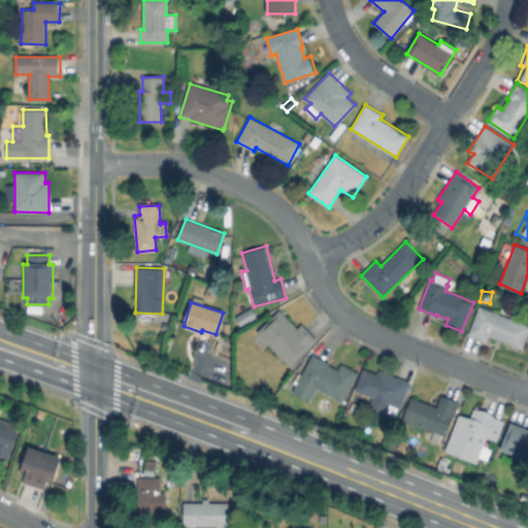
[(527,324),(527,334),(523,349),(489,335),(487,341),(468,334),(480,305),(527,324)]
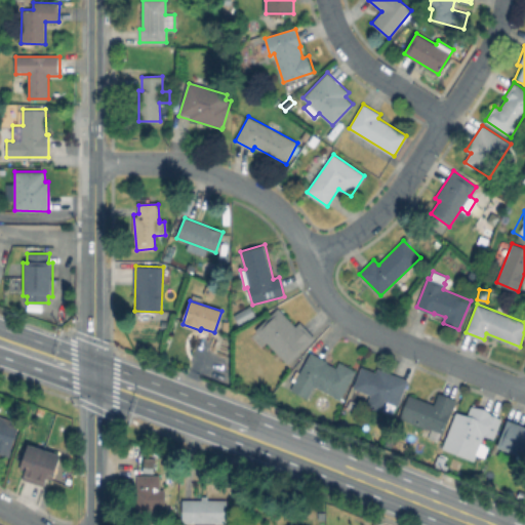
[(256,316),(239,325),(234,315),(251,306),(256,316)]
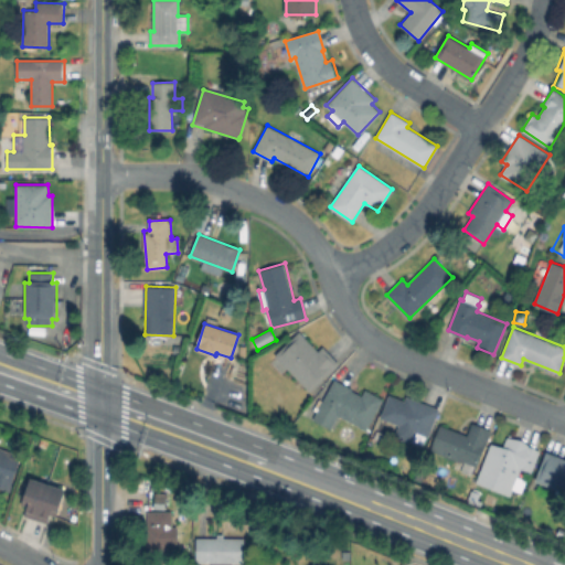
[(300,331),(318,351),(323,347),(340,363),(310,391),(276,354),(300,331)]
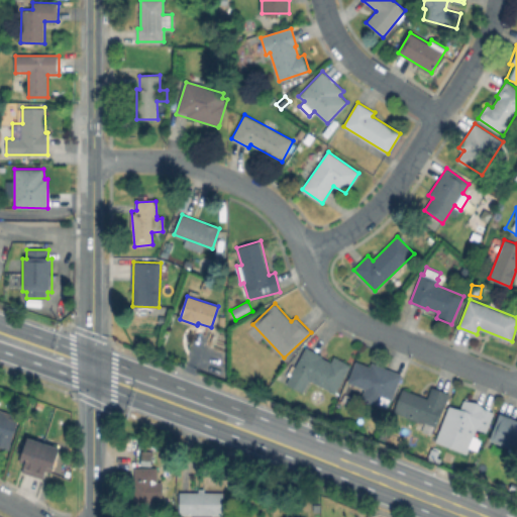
[(321,357),(331,363),(334,356),(350,366),(335,394),(309,380),(303,392),(287,384),(307,347),(322,355),(321,357)]
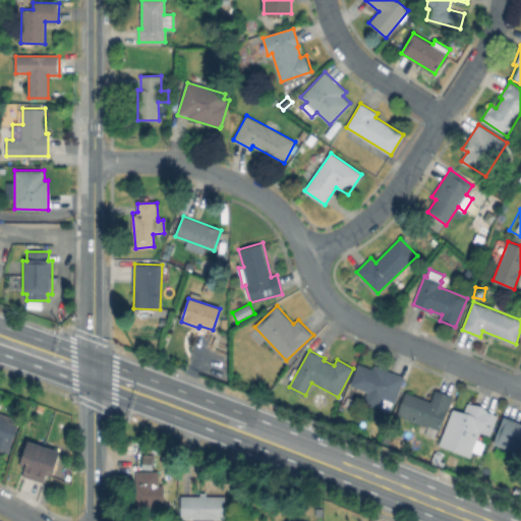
[(359,363),(373,368),(374,364),(406,377),(396,403),(383,398),(378,408),(363,403),(368,391),(351,384),(359,363)]
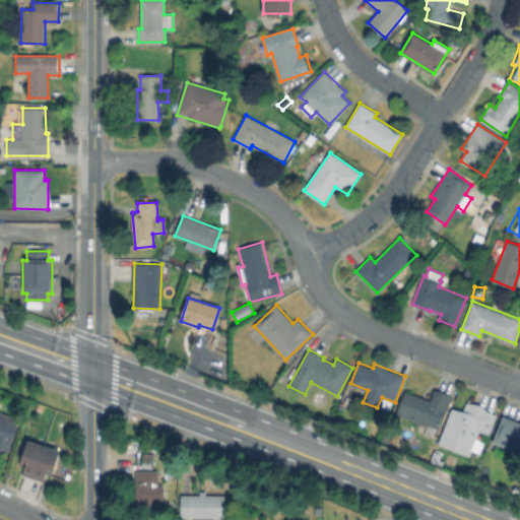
[(453,396),(440,431),(438,430),(434,438),(425,434),(428,426),(397,413),(406,391),(431,400),(436,389),(453,396)]
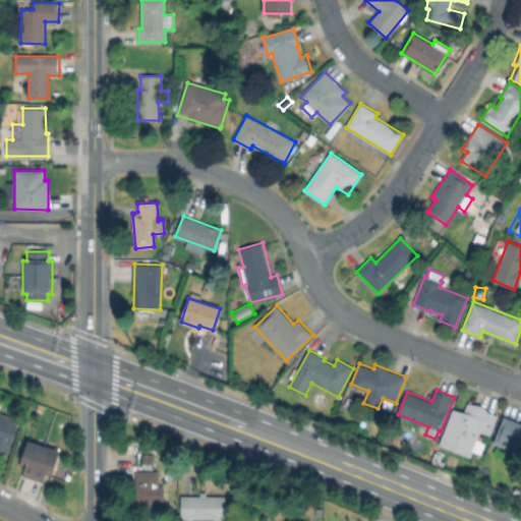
[(353,401),(351,406),(345,403),(348,397),(353,401)]
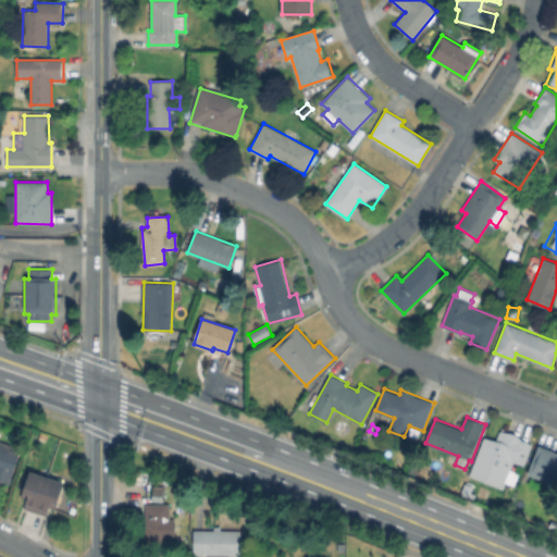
[(521,441),(531,446),(523,466),(514,461),(503,489),(470,474),(484,436),(496,442),(500,431),(522,440),(521,441)]
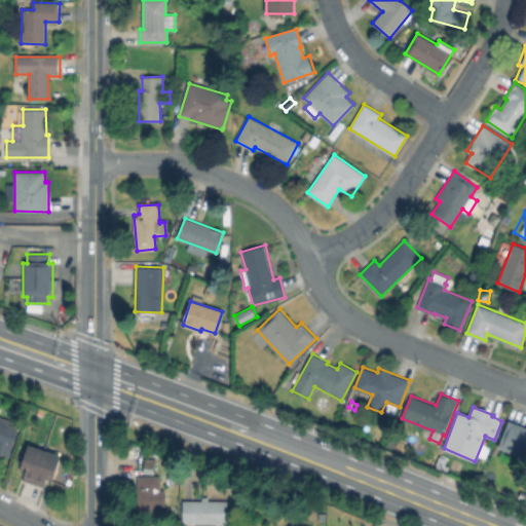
[(0,416),(17,422),(6,455),(0,453),(0,416)]
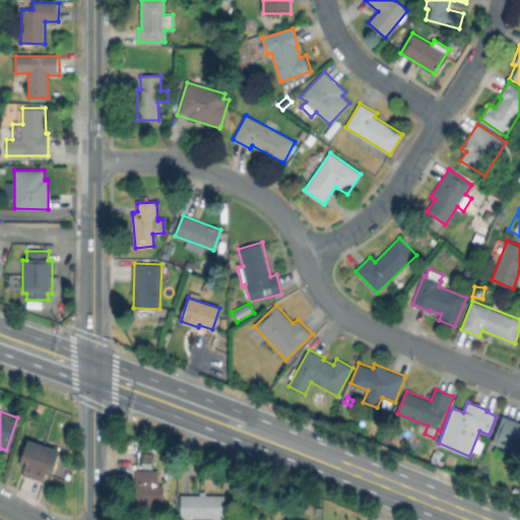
[(519,421),(519,452),(493,442),(504,415),(519,421)]
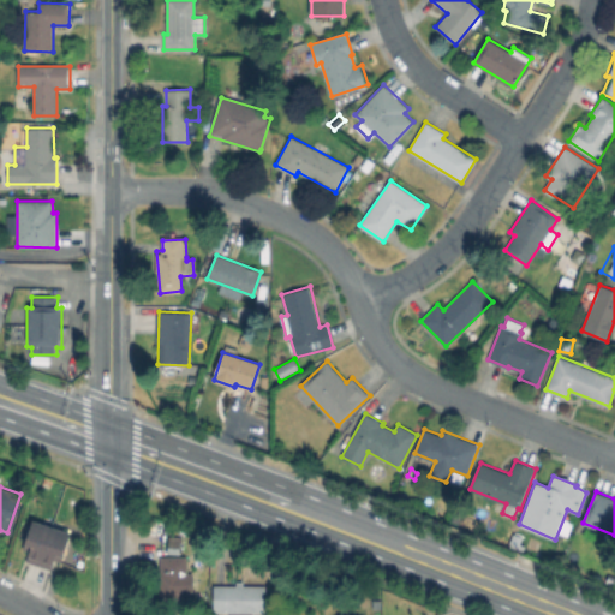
[(67,535),(59,559),(55,557),(52,571),(30,563),(33,555),(25,553),(35,524),(67,535)]
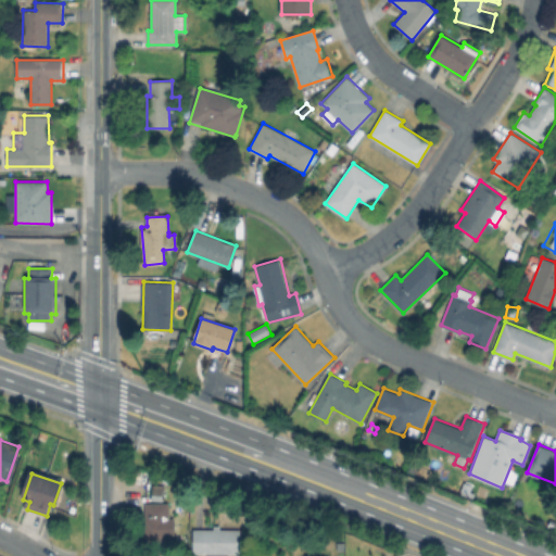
[(161,487),(161,500),(150,500),(150,487),(161,487)]
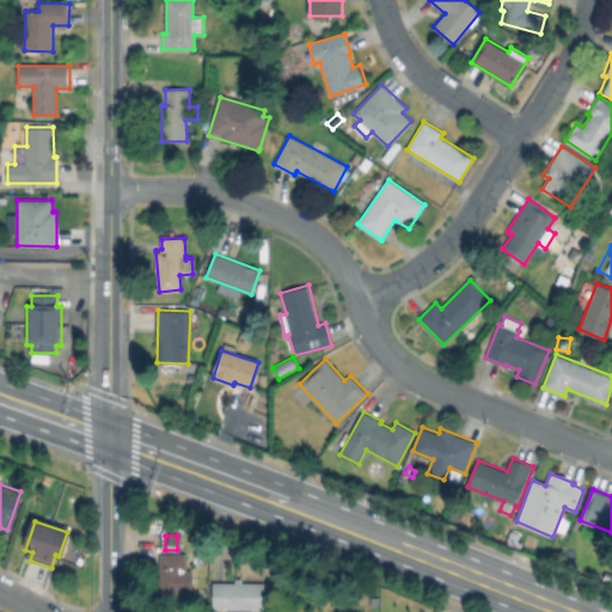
[(187,554),(187,570),(183,570),(183,574),(193,574),(193,593),(183,593),(183,609),(157,609),(157,567),(160,567),(160,554),(187,554)]
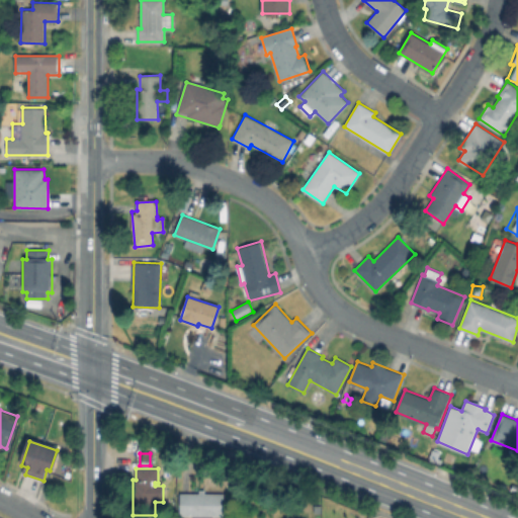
[(225,494),(225,515),(180,515),(180,494),(225,494)]
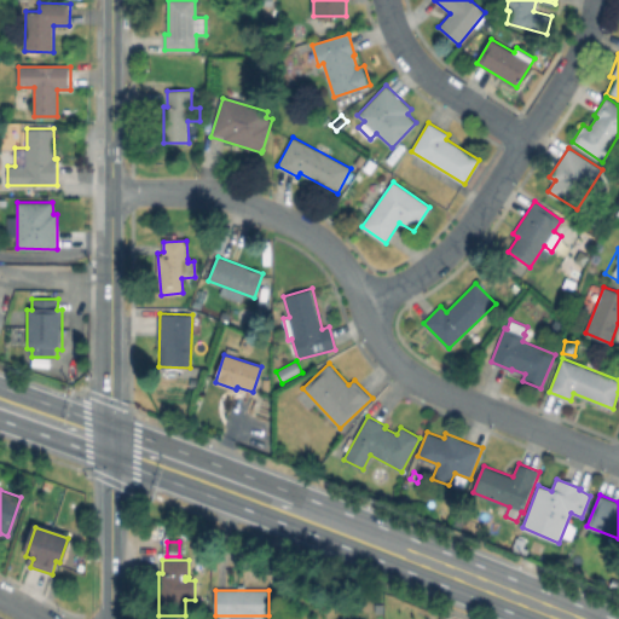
[(374,612),(374,602),(385,602),(385,613),(374,612)]
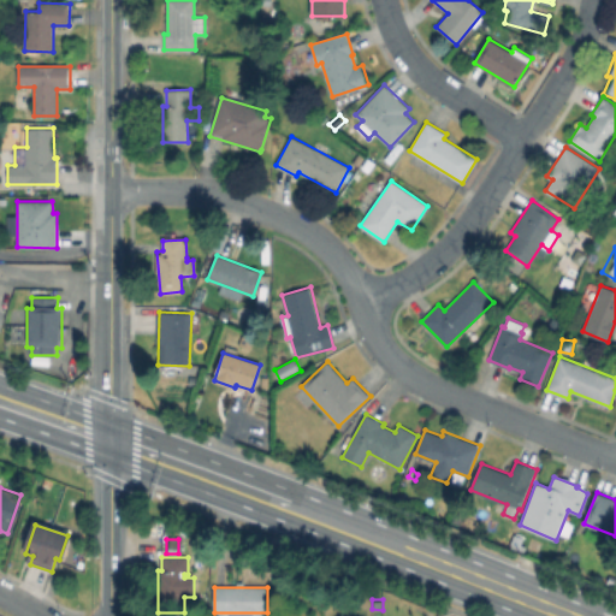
All buildings are outlined.
